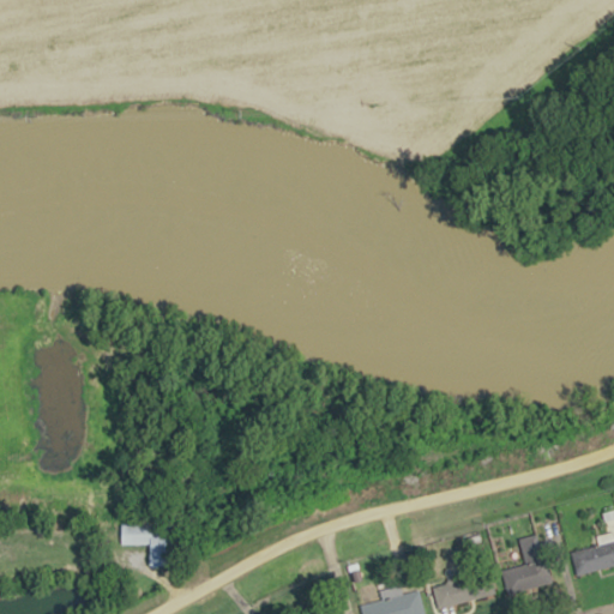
[(179,524),(122,523),(122,545),(151,545),(150,566),(179,566),(179,524)]
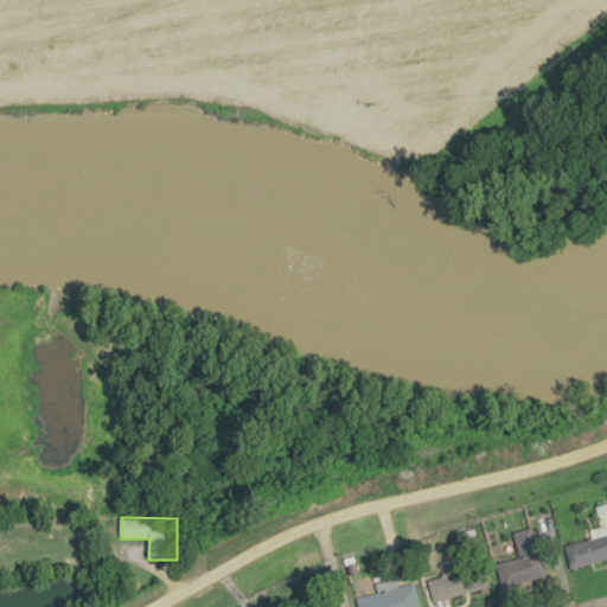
[(496,564),(502,587),(545,576),(535,528),(513,532),(519,558),(496,564)]
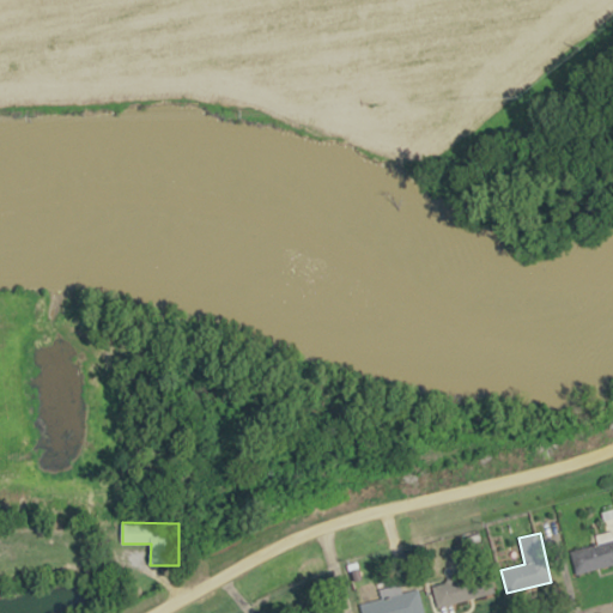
[(612,564),(612,536),(596,541),(598,544),(570,551),(576,574),(612,564)]
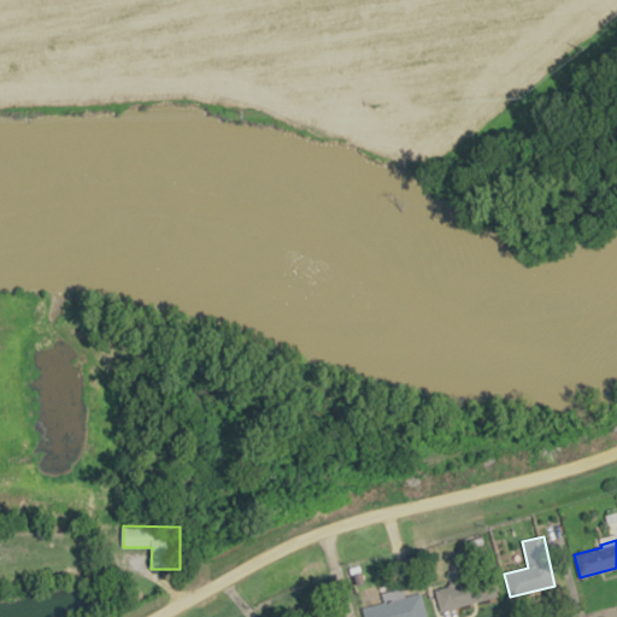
[(497,597),(492,575),(434,588),(439,611),(497,597)]
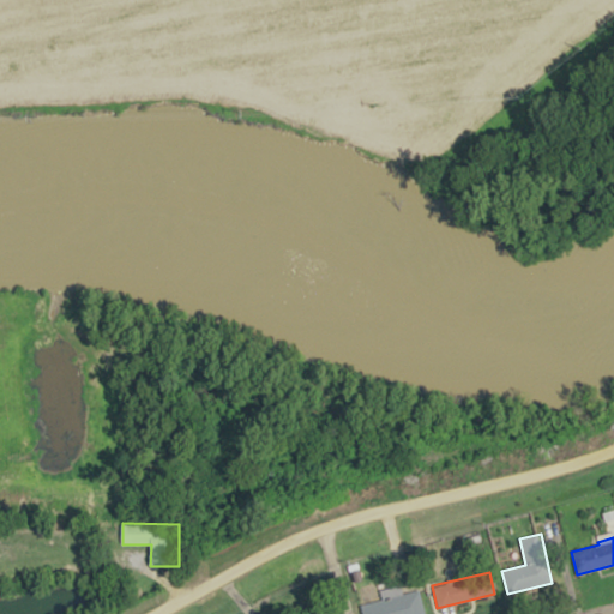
[(423,613),(417,589),(360,605),(362,613),(423,613)]
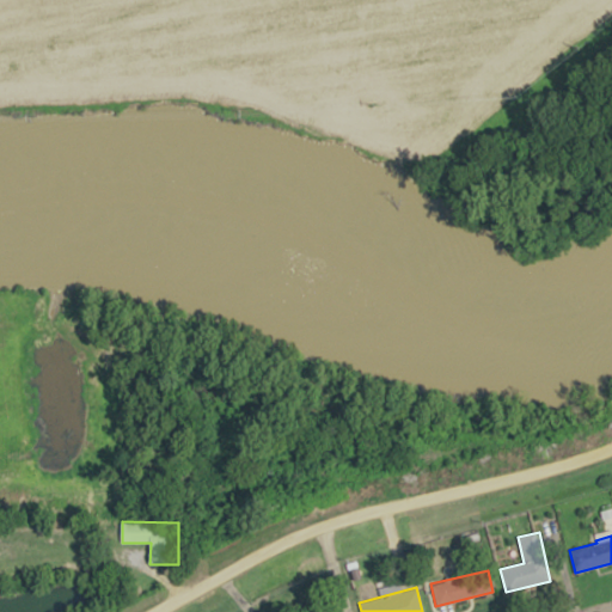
[(289,609),(289,611),(323,611),(319,599),(289,609)]
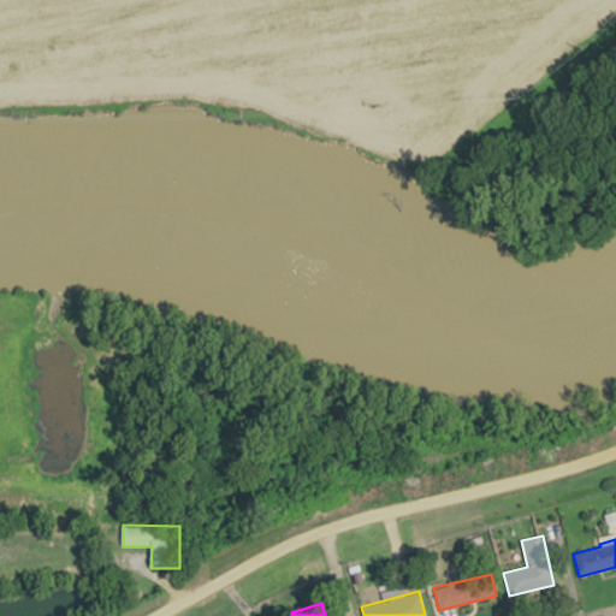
All buildings are outlined.
